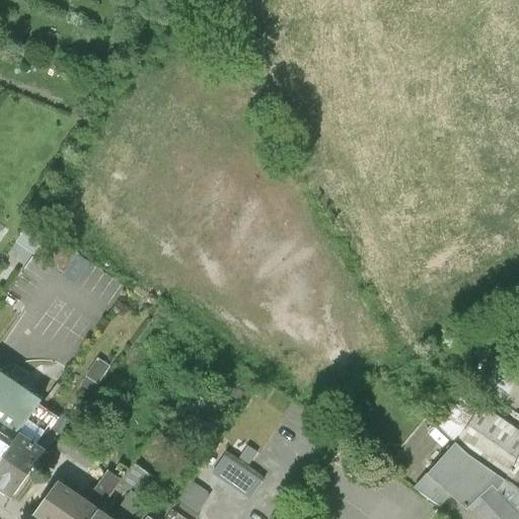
[(15,240),(34,254),(47,236),(27,223),(15,240)]
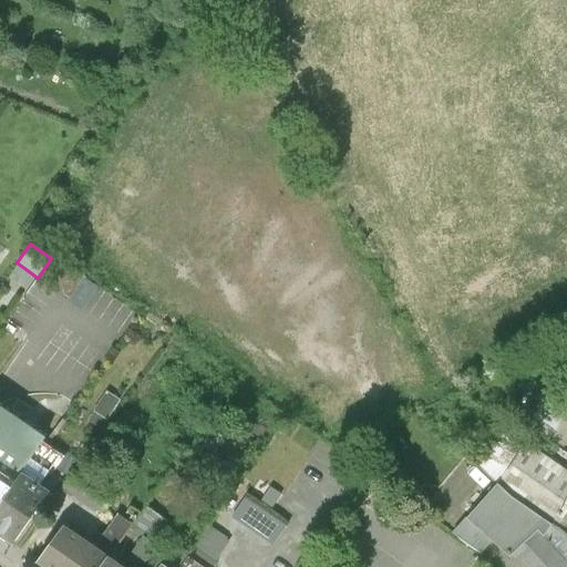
[(86,277),(54,255),(51,258),(38,278),(71,300),(85,279),(86,277)]
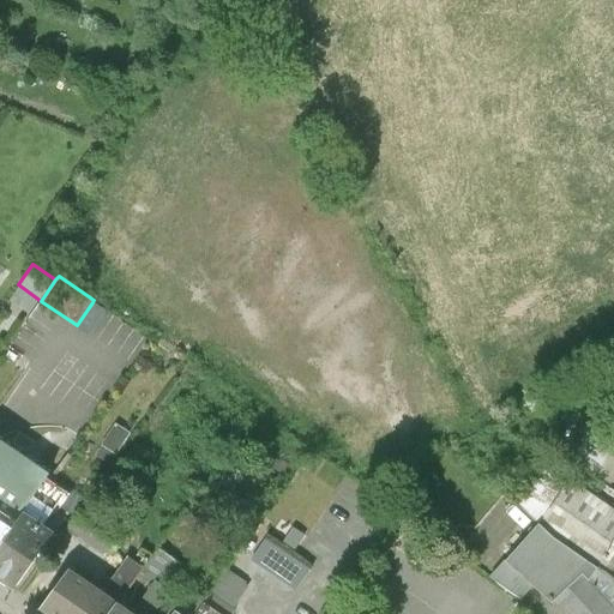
[(577,450),(601,465),(613,446),(613,422),(601,415),(577,450)]
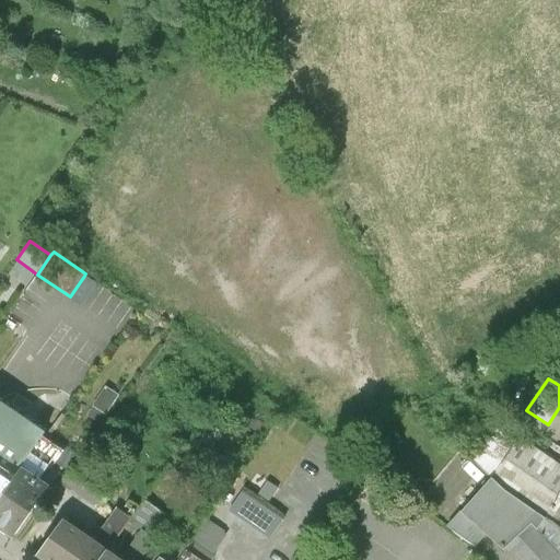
[(0,494),(42,434),(46,427),(0,396),(0,494)]
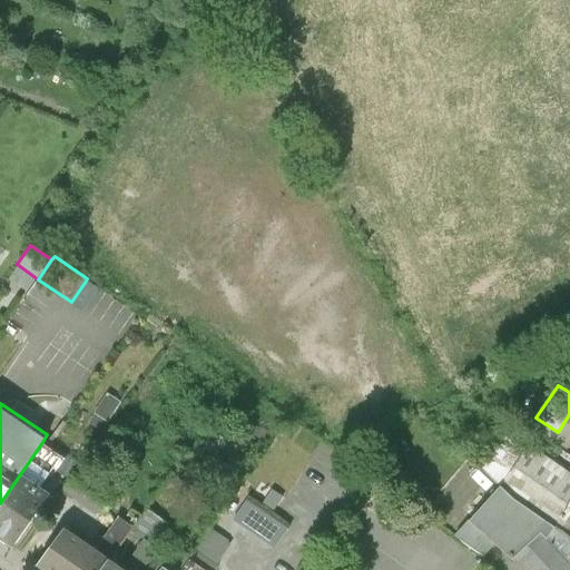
[(268,430),(258,422),(252,432),(262,439),(268,430)]
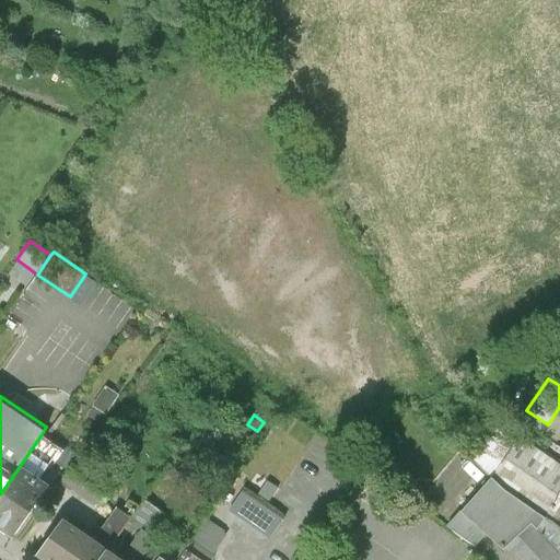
[(475,457),(493,475),(521,433),(501,420),(475,457)]
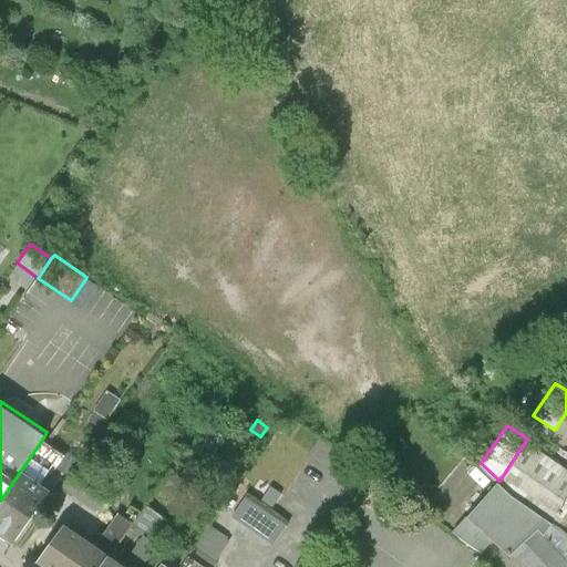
[(566,466),(527,439),(500,481),(509,493),(566,532),(566,466)]
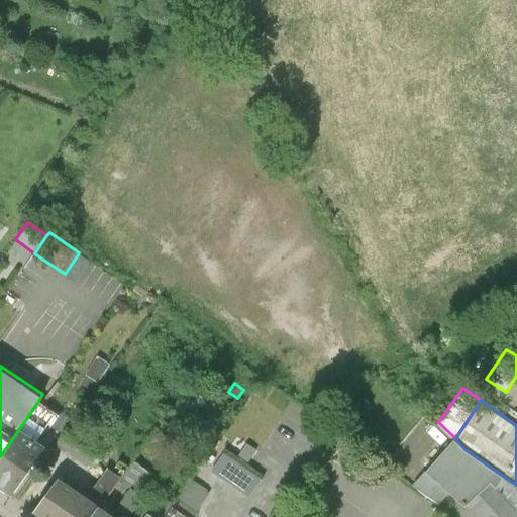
[(58,413),(38,401),(0,456),(0,489),(11,497),(47,443),(40,438),(58,413)]
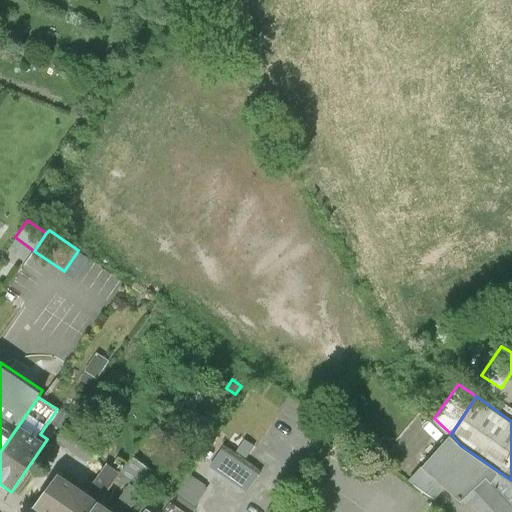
[(115,474),(130,485),(141,493),(181,439),(155,419),(133,449),(117,471),(115,474)]
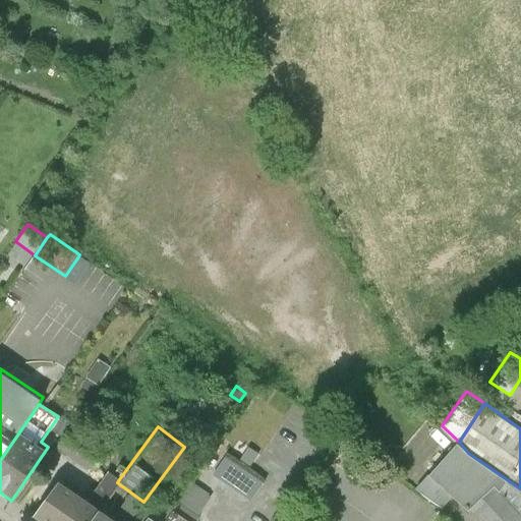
[(97,468),(103,459),(66,433),(57,446),(89,468),(97,468)]
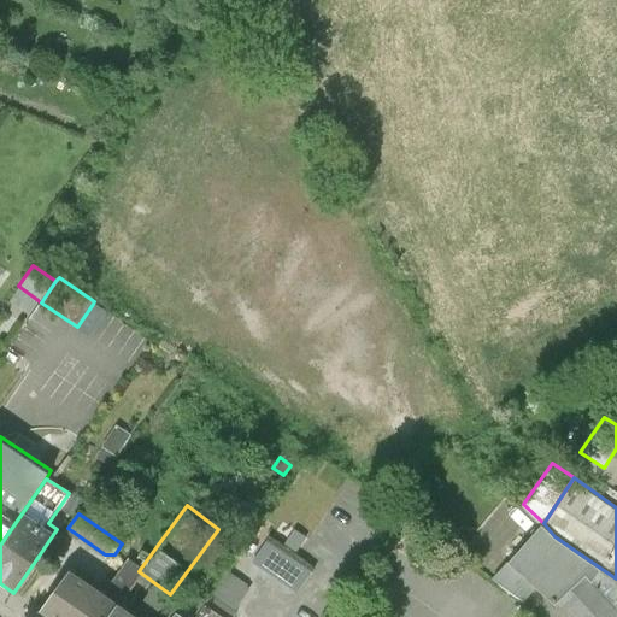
[(616,616),(616,579),(554,536),(544,523),(509,560),(536,586),(556,605),(566,616),(616,616)]
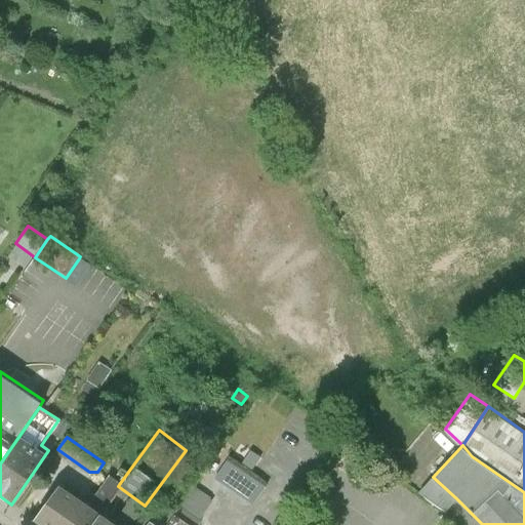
[(125,452),(109,475),(120,483),(136,460),(125,452)]
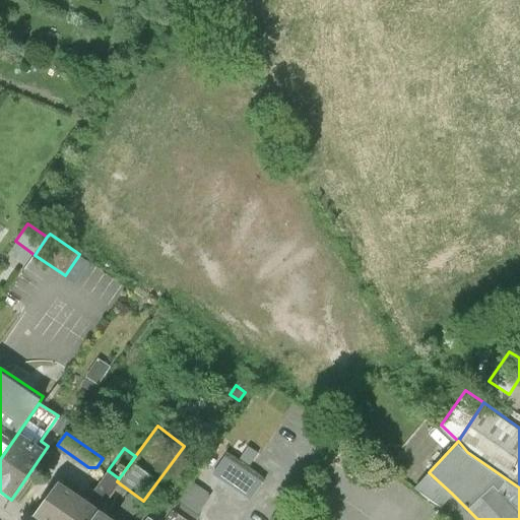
[(262,480),(224,455),(212,472),(250,499),(262,480)]
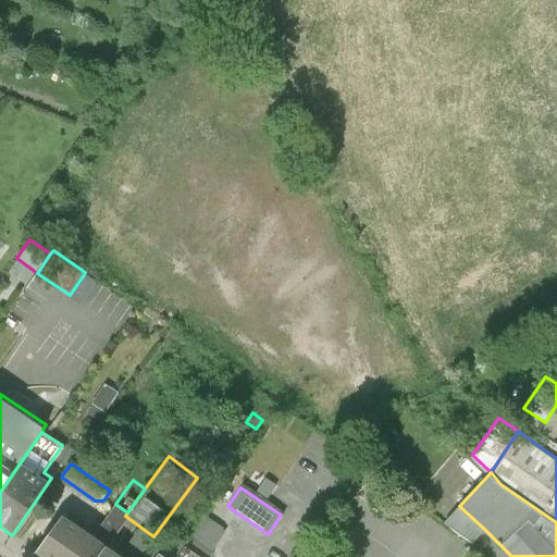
[(66,511),(39,548),(51,556),(96,556),(109,541),(125,516),(127,512),(115,504),(96,533),(66,511)]
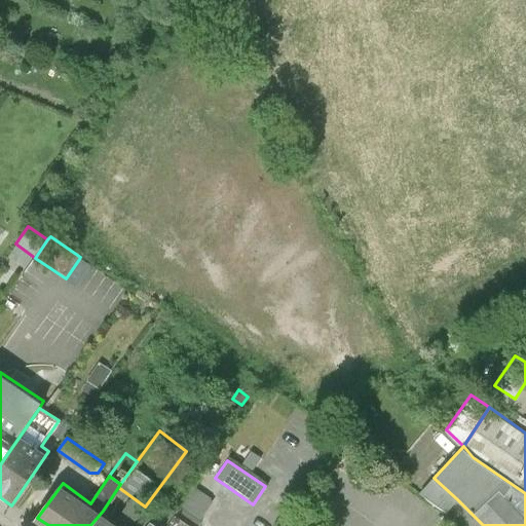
[(451,505),(457,499),(434,478),(426,485),(419,492),(445,513),(451,505)]
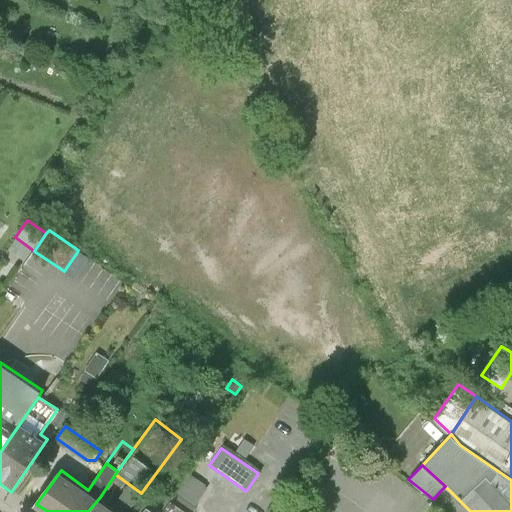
[(176,492),(194,505),(206,487),(188,474),(176,492)]
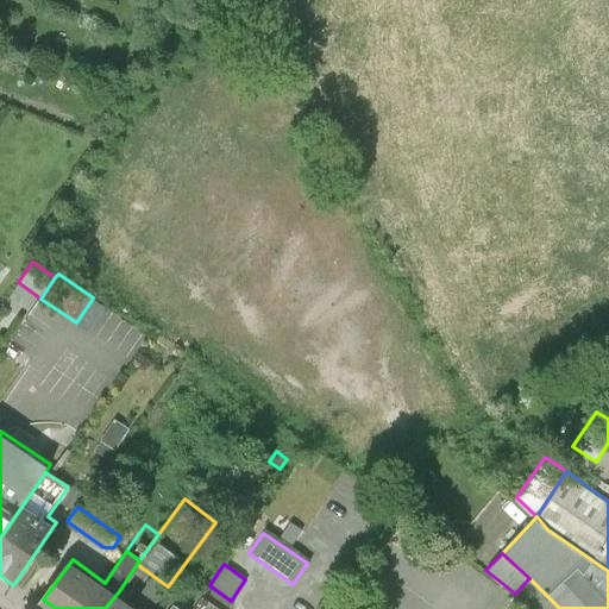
[(119,591),(105,608),(151,608),(168,586),(155,577),(136,604),(119,591)]
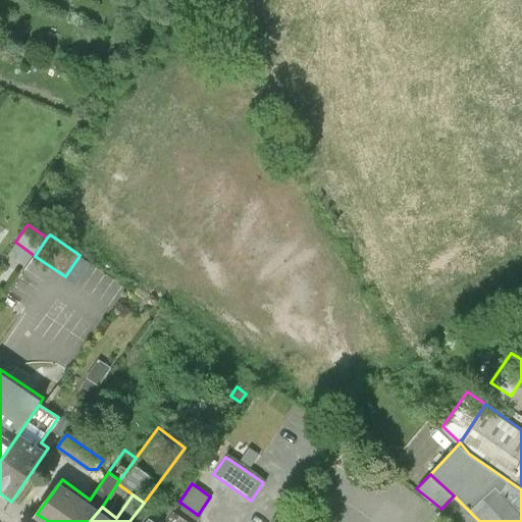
[(161,498),(150,514),(161,521),(165,521),(169,517),(175,509),(161,498)]
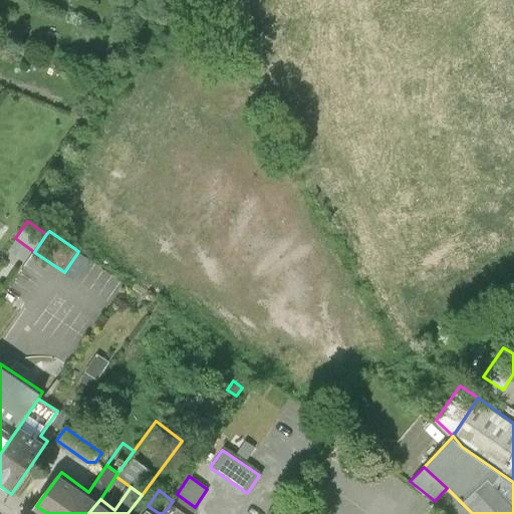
[(173,501),(167,509),(174,513),(192,513),(197,508),(195,507),(177,494),(173,501)]
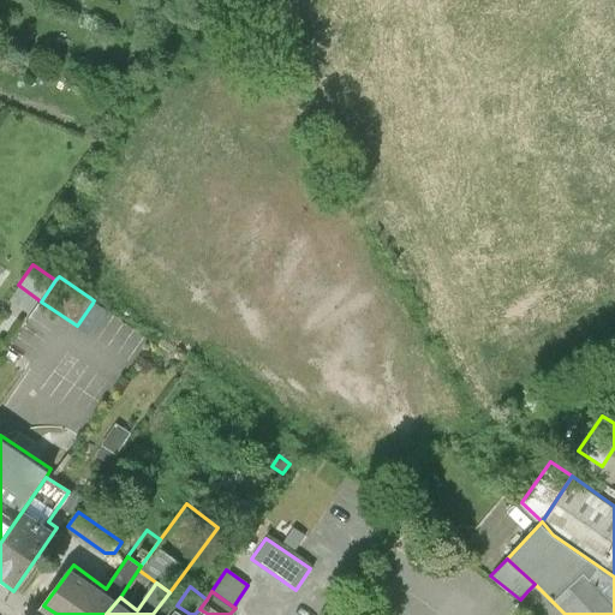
[(314,614),(298,603),(290,614),(314,614)]
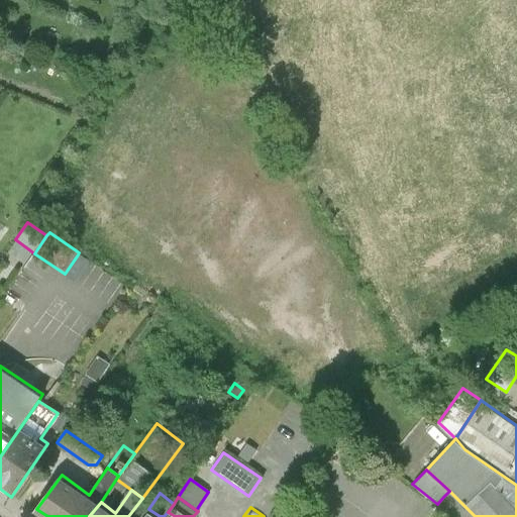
[(287,516),(276,508),(269,516),(287,516)]
